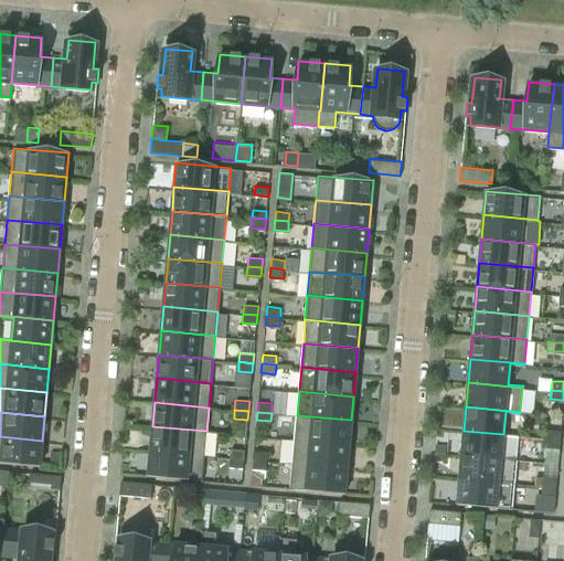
[(351,420),(297,415),(295,440),(349,444),(351,420)]
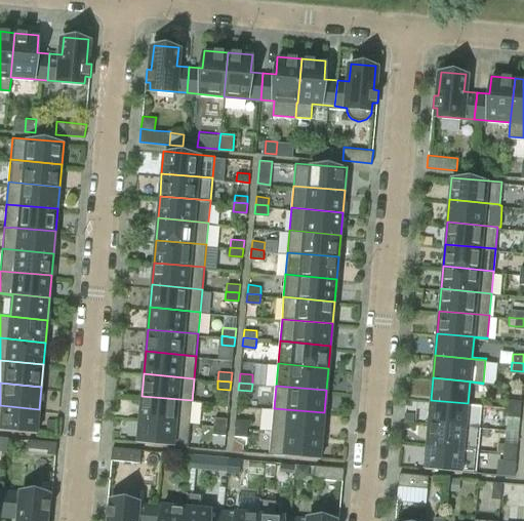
[(142,396),(139,417),(190,423),(192,400),(142,396)]
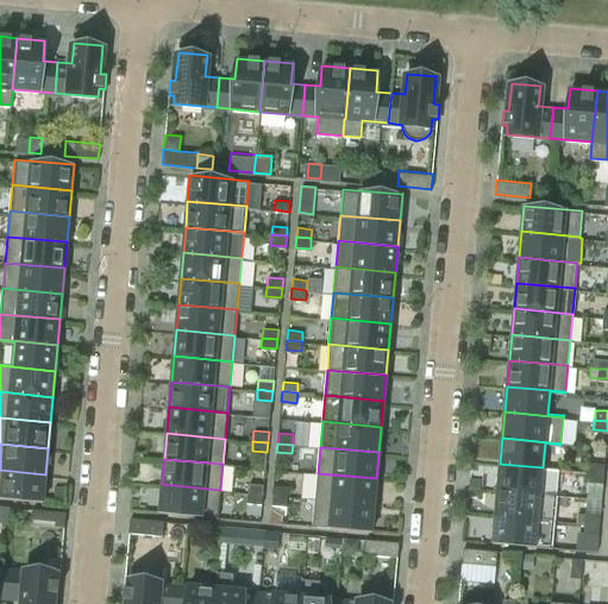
[(590,461),(589,471),(605,473),(605,463),(590,461)]
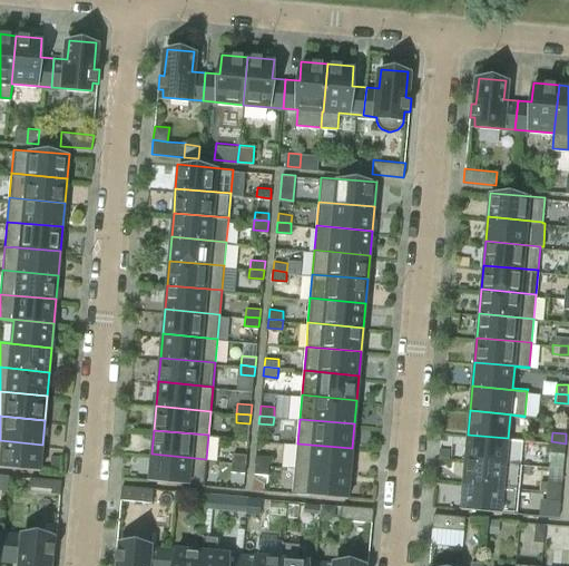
[(468,435),(466,458),(520,464),(522,439),(508,438),(468,435)]
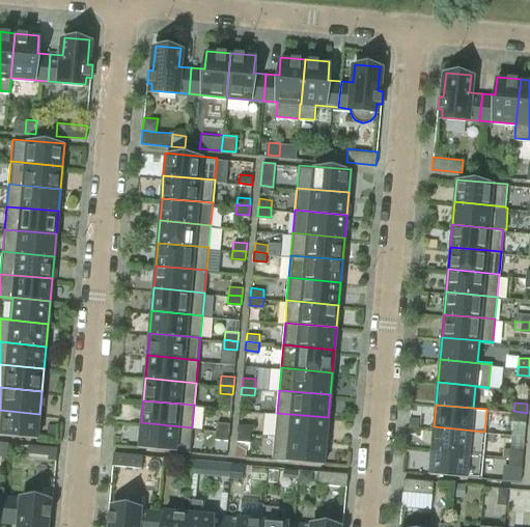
[(39,414),(0,410),(0,433),(37,436),(39,414)]
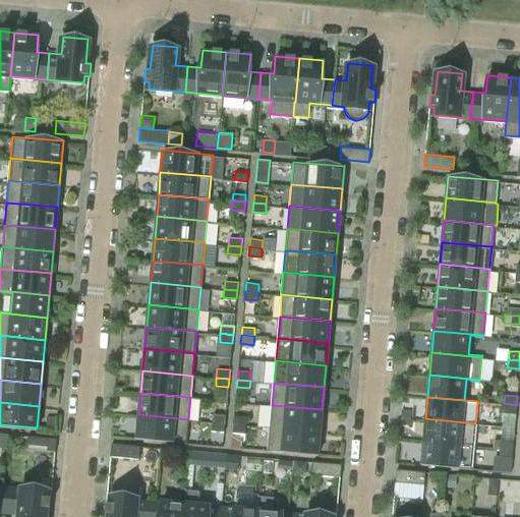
[(517,405),(504,403),(503,411),(516,412),(517,405)]
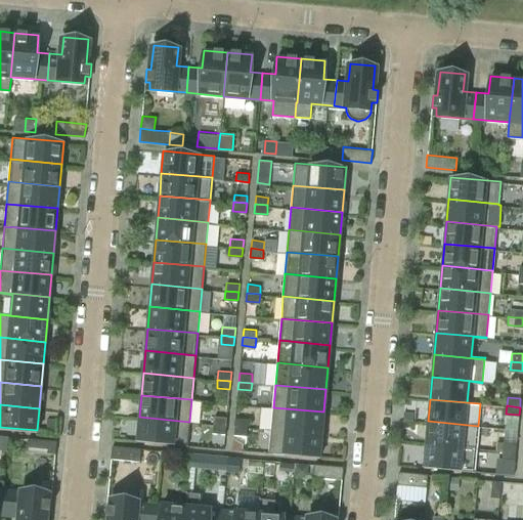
[(323,412),(273,407),(271,429),(321,434),(323,412)]
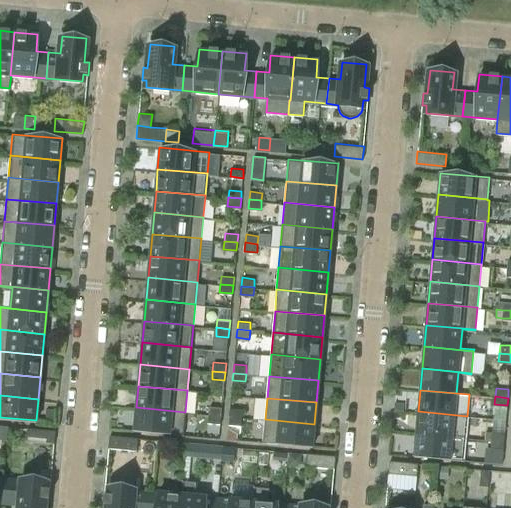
[(221,415),(222,406),(200,404),(199,413),(208,414),(221,415)]
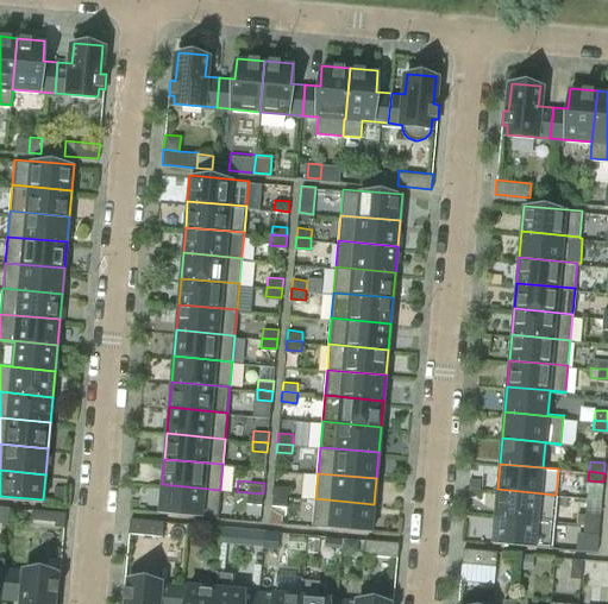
[(162,484),(160,510),(218,516),(220,490),(162,484)]
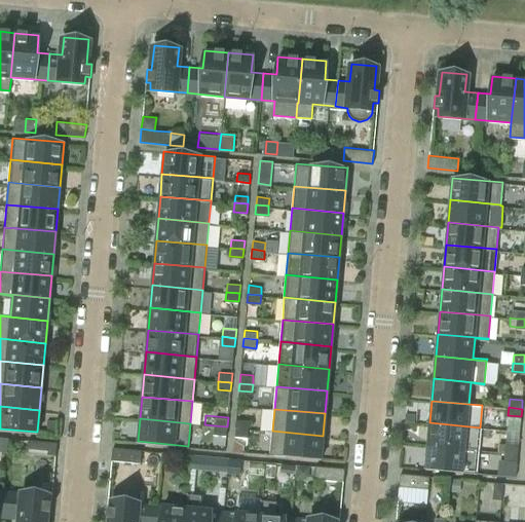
[(250,419),(236,418),(235,427),(249,429),(250,419)]
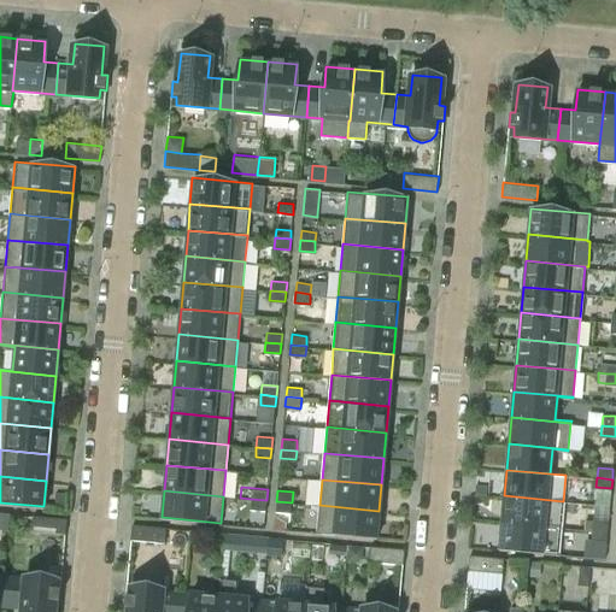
[(504,495),(502,522),(561,528),(563,501),(504,495)]
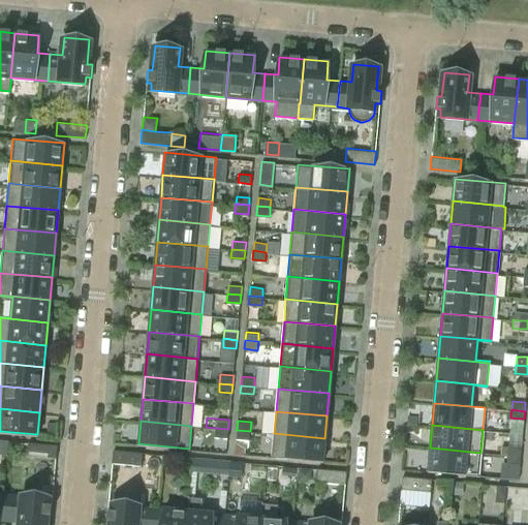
[(227,437),(228,429),(215,428),(215,436),(227,437)]
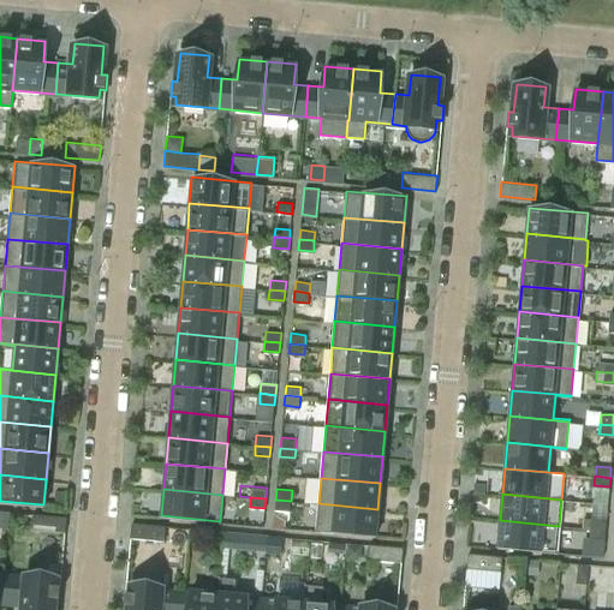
[(291,501),(275,500),(274,508),(290,509),(291,501)]
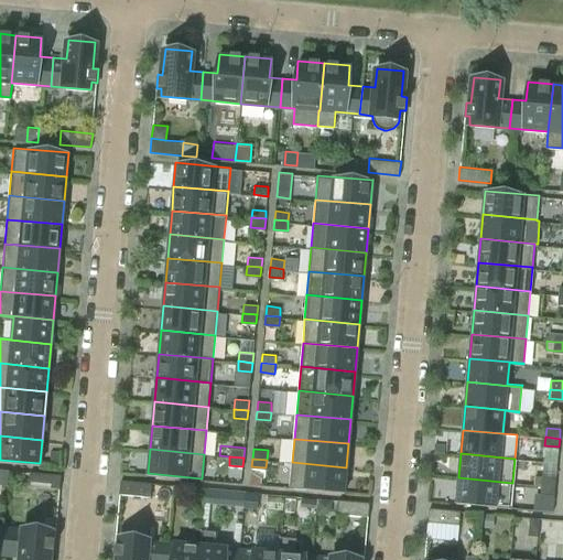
[(346,467),(292,462),(290,486),(344,491),(346,467)]
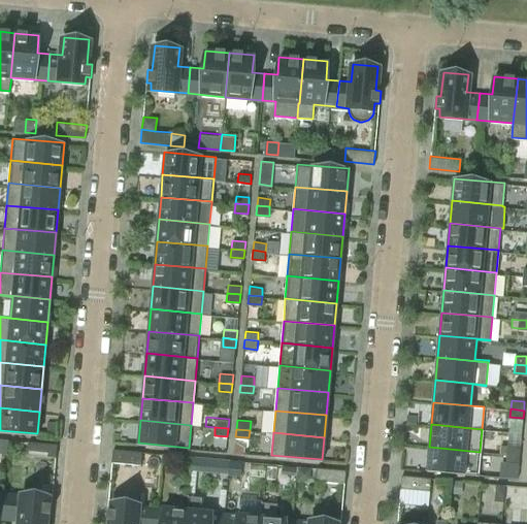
[(57,443),(28,440),(27,453),(56,456),(57,443)]
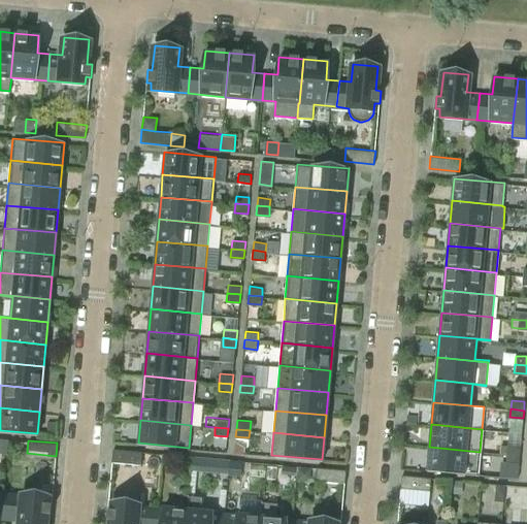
[(507,445),(506,454),(520,455),(521,446),(507,445)]
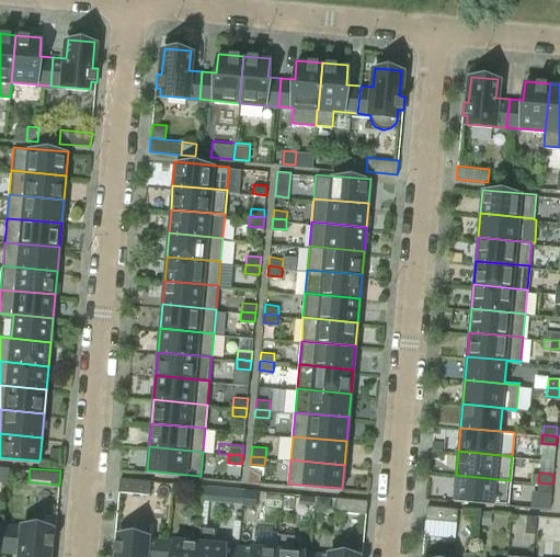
[(456,475),(454,499),(507,503),(510,480),(456,475)]
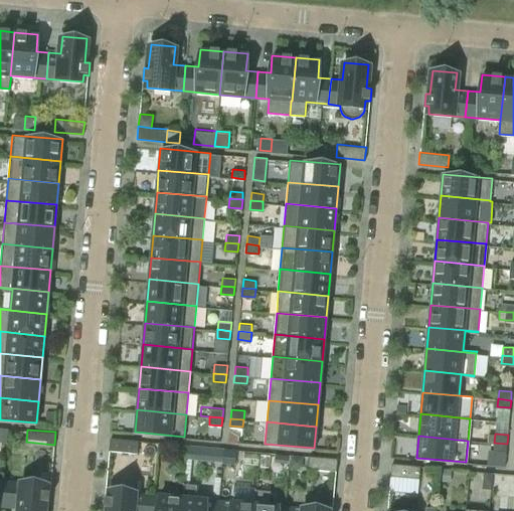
[(110,437),(109,450),(138,452),(139,440),(110,437)]
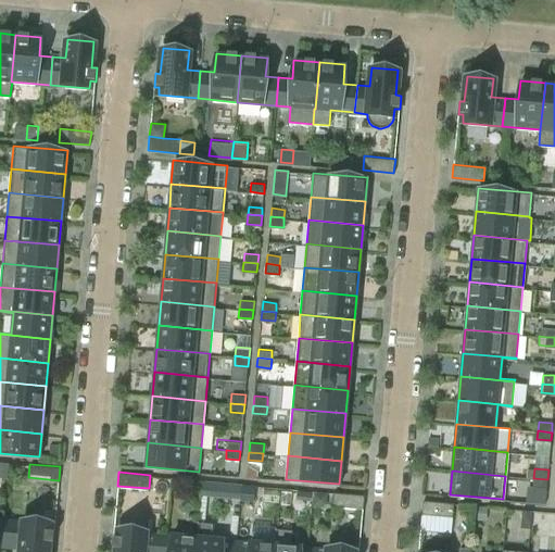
[(547,479),(533,478),(533,486),(546,487),(547,479)]
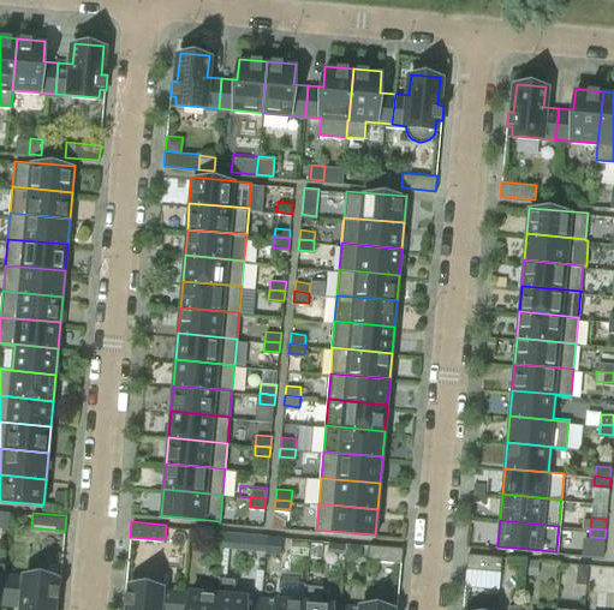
[(404,546),(369,543),(368,558),(401,561),(404,546)]
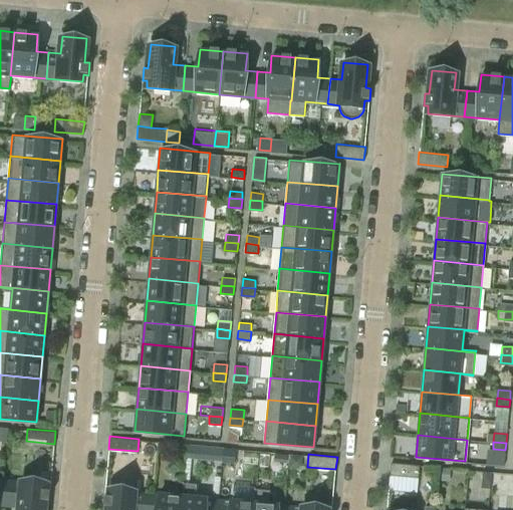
[(391,462),(390,474),(419,477),(420,464),(391,462)]
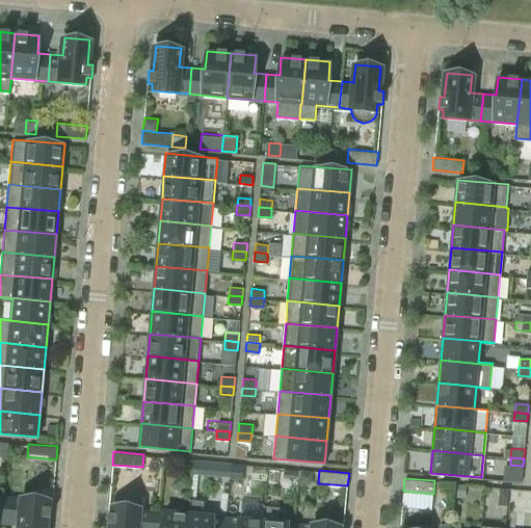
[(509,487),(500,486),(498,503),(507,504),(509,487)]
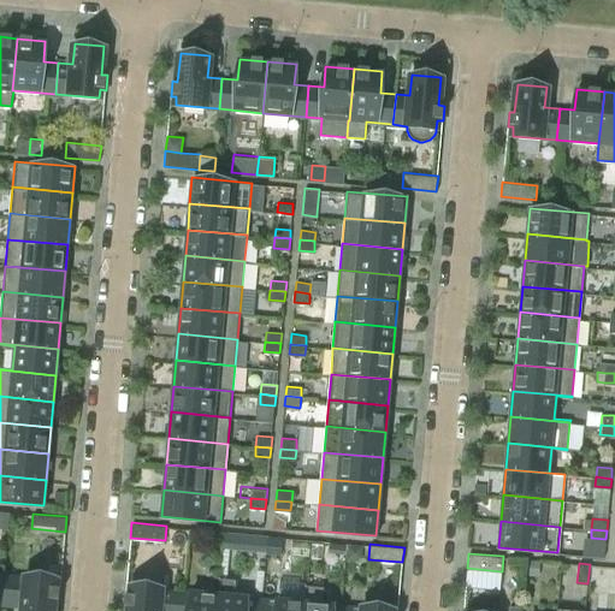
[(11,574),(0,571),(0,604),(9,605),(11,574)]
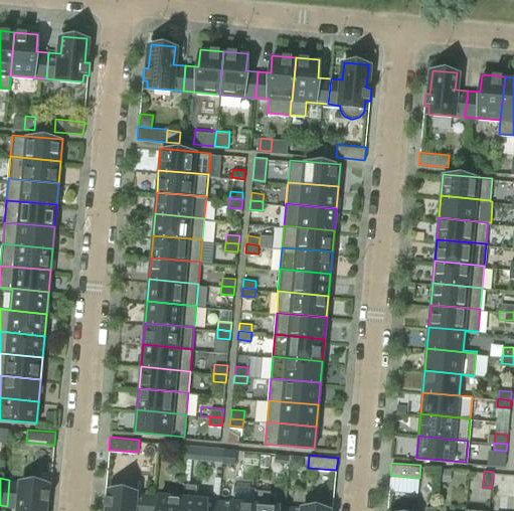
[(46,483),(9,480),(7,506),(19,507),(18,510),(43,510),(44,502),(49,503),(50,491),(46,490),(46,483)]
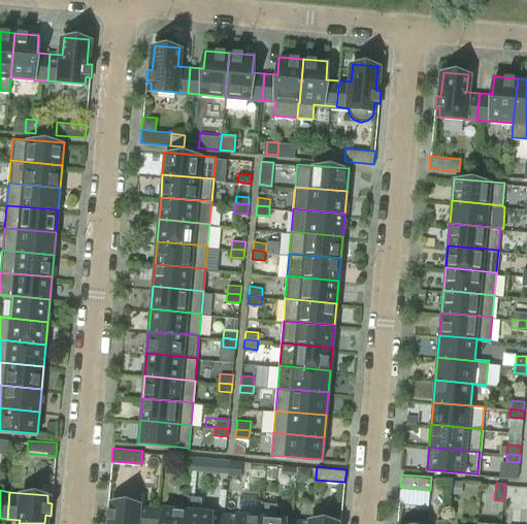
[(188,509),(186,523),(223,523),(225,512),(202,510),(203,495),(189,494),(188,494),(187,509),(188,509)]
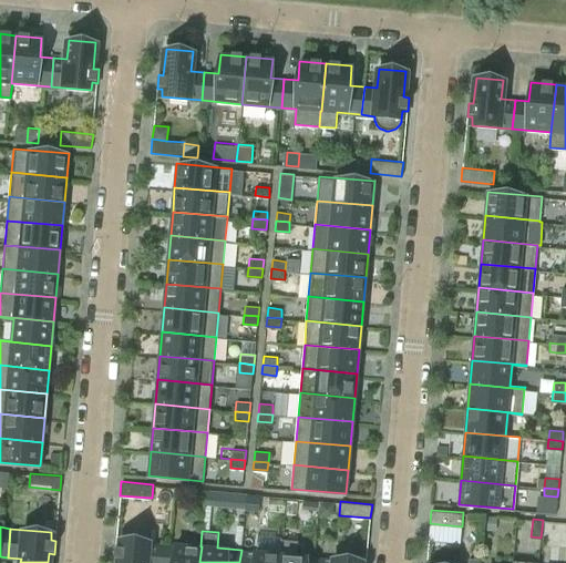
[(242,550),(239,562),(279,562),(283,538),(283,535),(258,533),(256,551),(242,550)]
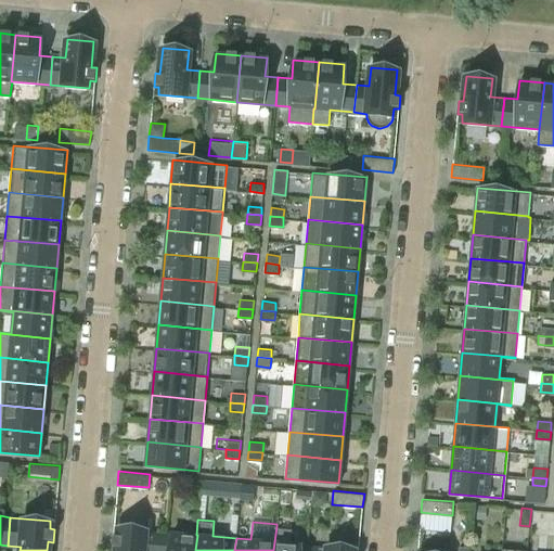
[(277,526),(273,550),(312,550),(313,545),(308,545),(291,542),(292,528),(277,526)]
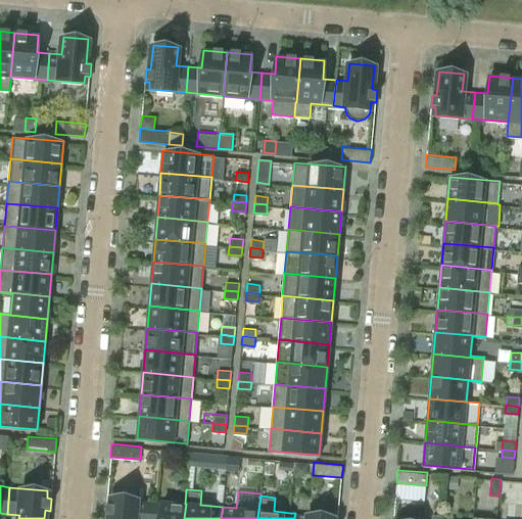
[(106,503),(105,516),(110,516),(109,518),(147,518),(149,500),(111,497),(111,504),(106,503)]
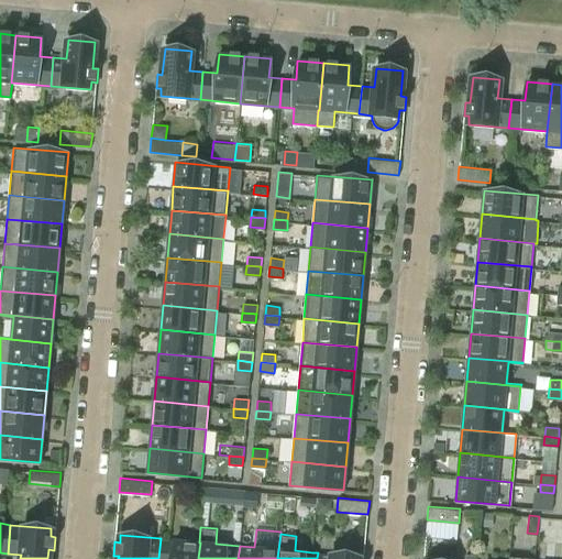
[(161,538),(158,558),(198,558),(200,543),(199,543),(161,538)]
